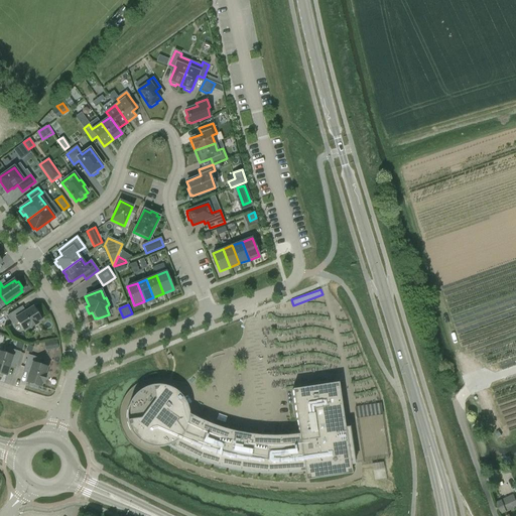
[(18,308),(7,316),(13,326),(18,323),(23,331),(30,327),(31,328),(37,324),(37,323),(41,319),(39,316),(41,315),(37,309),(35,310),(33,307),(22,314),(18,308)]
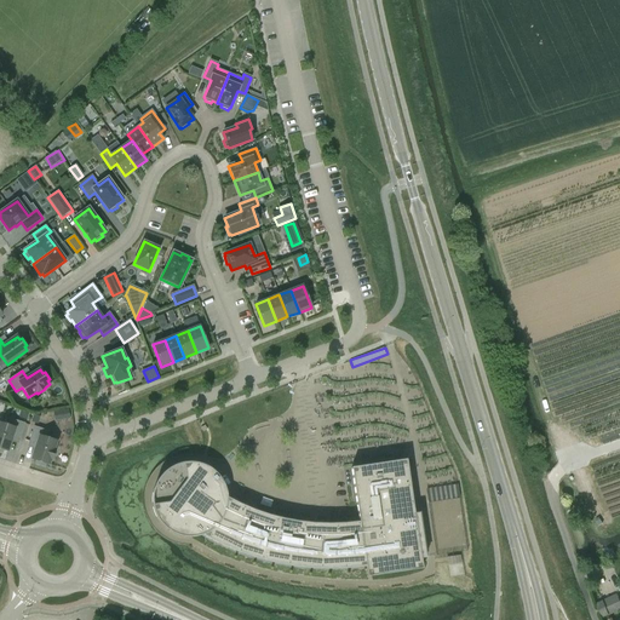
[(62,420),(70,419),(69,411),(61,412),(62,420)]
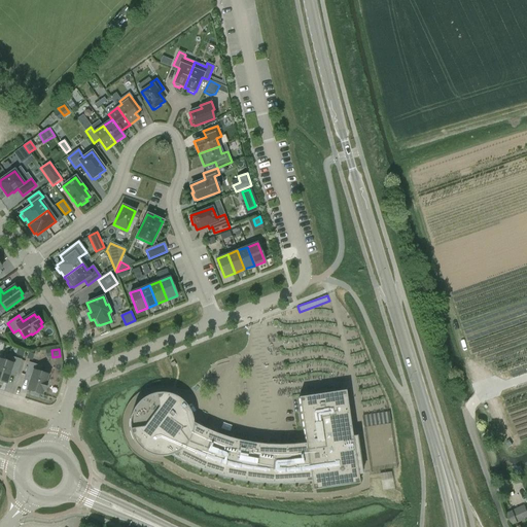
[(0,384),(2,385),(3,382),(6,384),(10,371),(16,373),(21,360),(9,356),(7,362),(0,359),(0,384)]
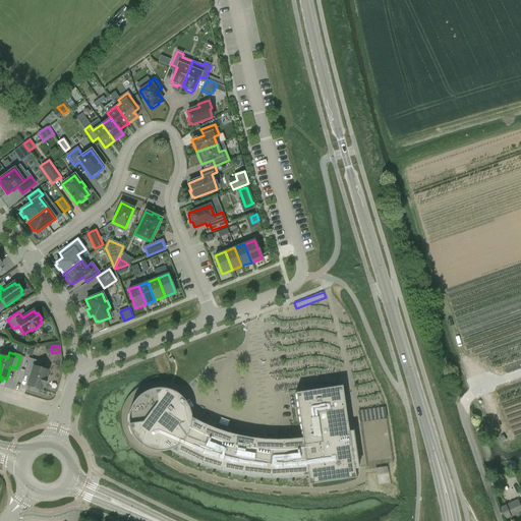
[(47,370),(38,367),(40,362),(29,358),(24,371),(31,373),(26,386),(31,387),(30,390),(37,392),(38,390),(41,391),(43,386),(44,387),(46,379),(45,379),(47,370)]
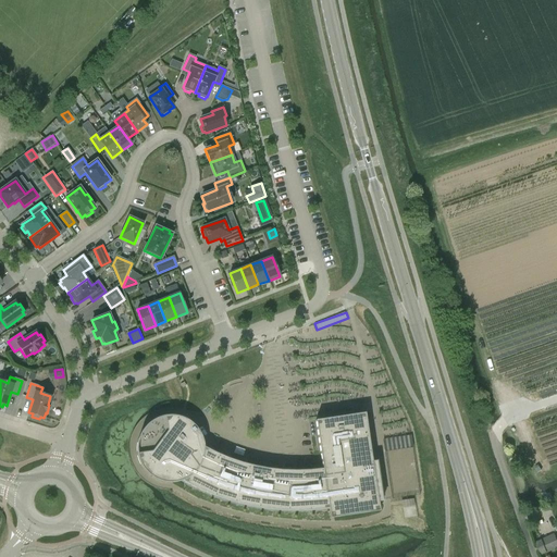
[(184,418),(181,417),(177,417),(175,416),(172,416),(169,416),(165,416),(162,417),(158,418),(157,419),(153,420),(150,422),(148,424),(146,426),(144,429),(141,431),(139,434),(138,437),(137,441),(137,443),(136,446),(136,449),(136,453),(137,456),(138,459),(139,462),(140,466),(141,468),(144,470),(146,473),(149,475),(152,478),(153,479),(157,480),(160,481),(162,482),(166,483),(170,483),(173,483),(176,482),(178,482),(182,481),(190,485),(199,490),(207,493),(212,495),(219,497),(227,500),(237,504),(247,506),(251,507),(259,508),(267,509),(277,510),(285,510),(293,511),(301,511),(311,510),(321,509),(329,509),(330,518),(380,511),(378,502),(382,500),(376,461),(372,461),(364,413),(316,420),(322,469),(317,470),(311,470),(305,470),(299,471),(294,471),(294,469),(283,468),(283,470),(277,470),(272,469),(265,468),(258,467),(251,466),(244,463),(235,461),(231,459),(227,458),(229,456),(223,454),(222,456),(218,454),(211,450),(203,447),(203,445),(203,443),(202,440),(201,437),(201,435),(200,433),(199,431),(197,429),(196,426),(194,425),(192,423),(189,422),(188,420),(186,419),(184,418)]
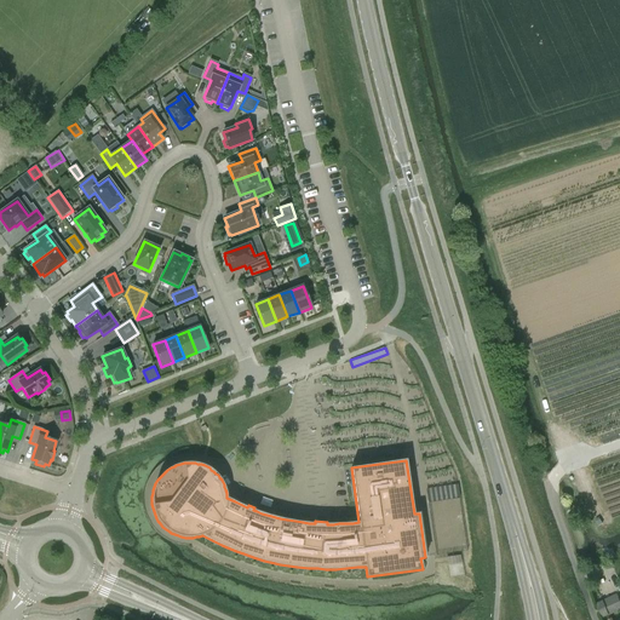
[(432,486),(431,509),(458,510),(458,486),(432,486)]
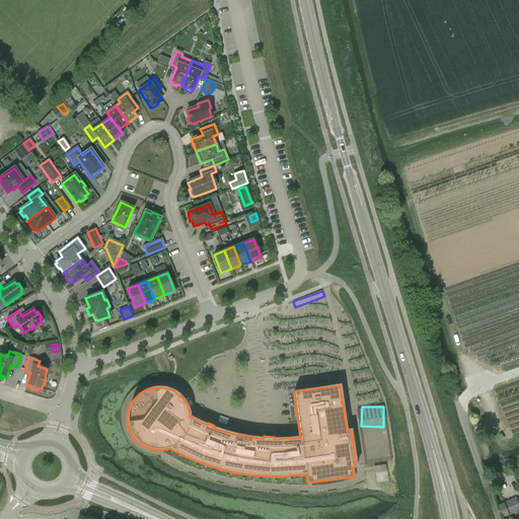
[(379,462),(380,470),(391,469),(390,461),(379,462)]
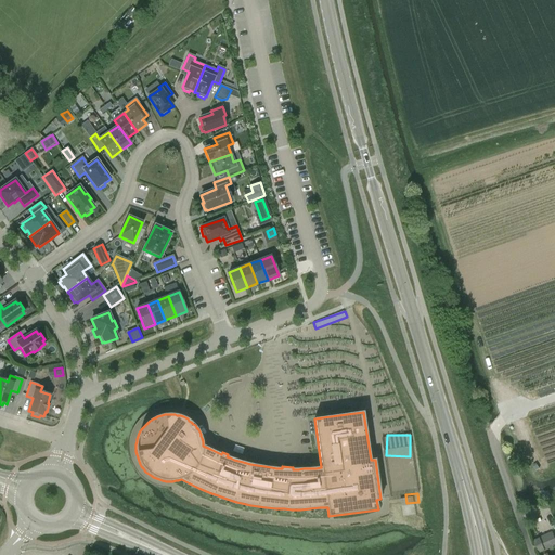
[(540,538),(545,550),(554,545),(554,540),(552,532),(540,538)]
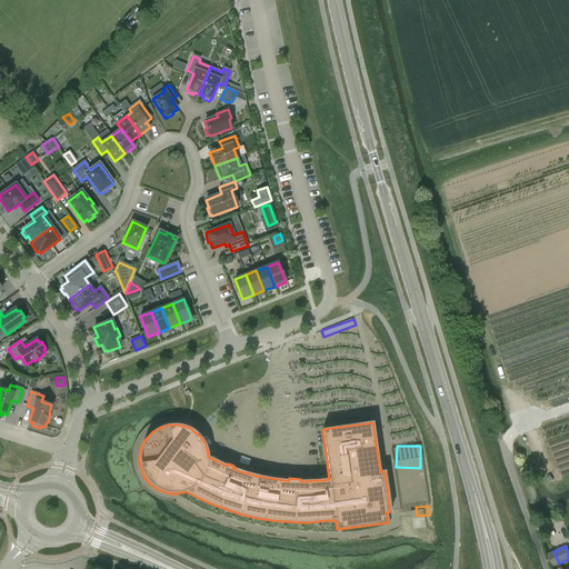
[(552,567),(559,563),(553,551),(547,553),(552,567)]
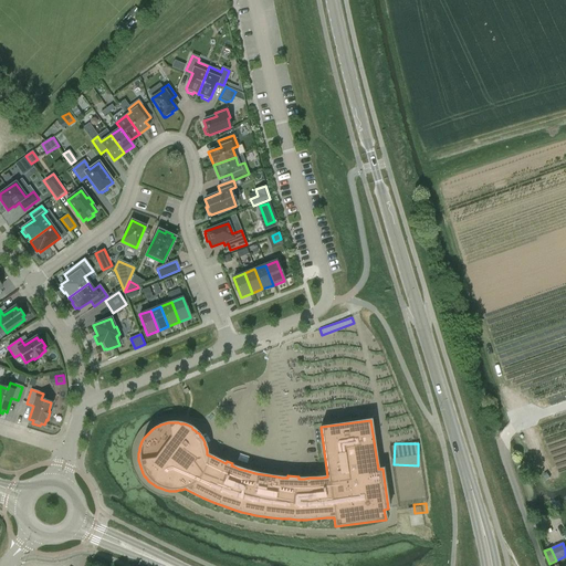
All buildings are outlined.
